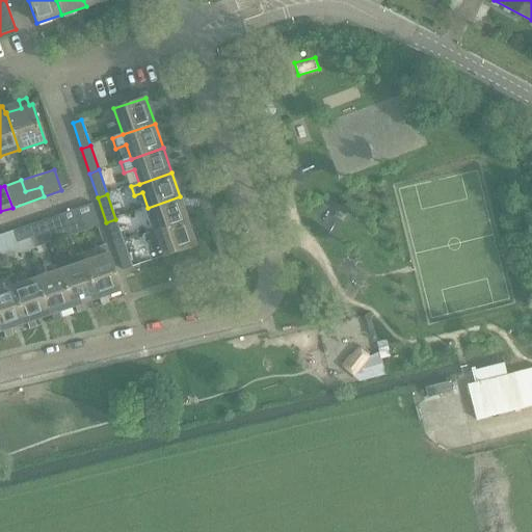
[(148,208),(155,230),(156,233),(188,221),(180,196),(148,208)]
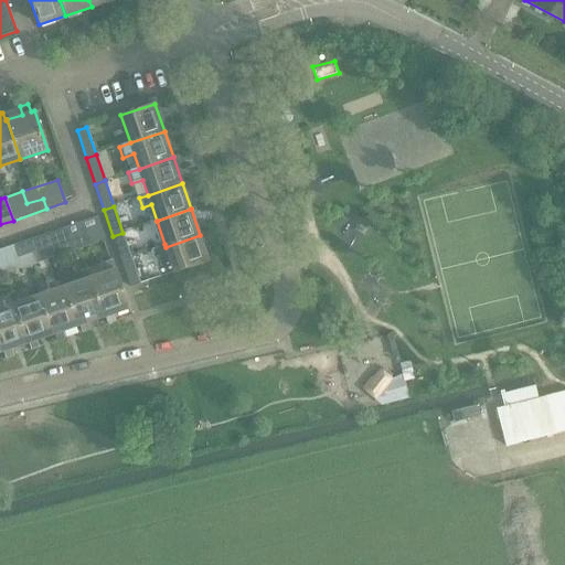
[(97,216),(62,227),(66,240),(82,235),(86,245),(105,238),(97,216)]
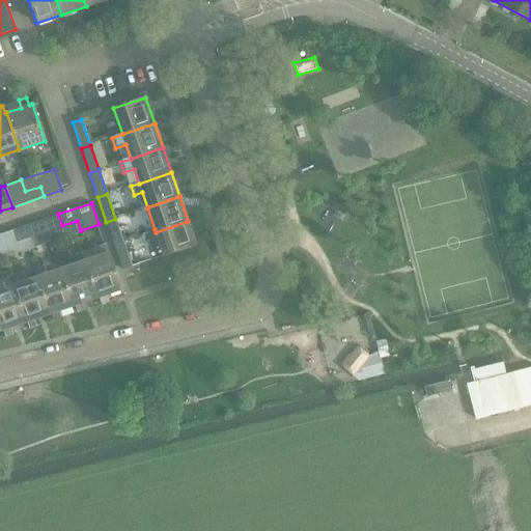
[(58,214),(42,220),(49,242),(81,230),(77,221),(62,225),(58,214)]
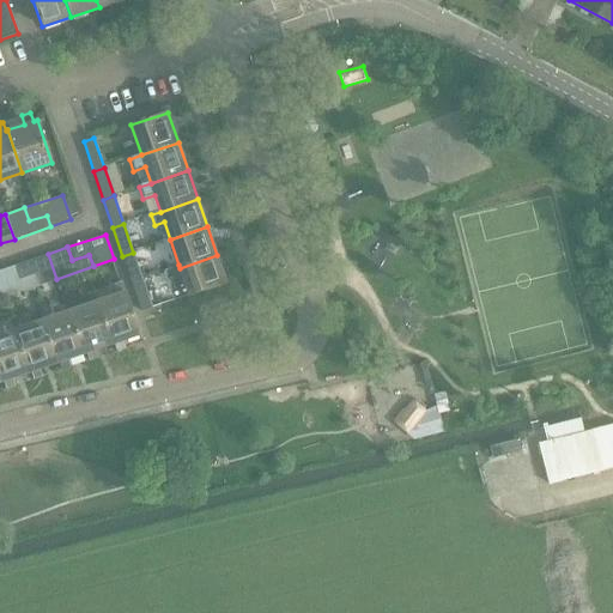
[(122,256),(132,284),(143,280),(133,253),(122,256)]
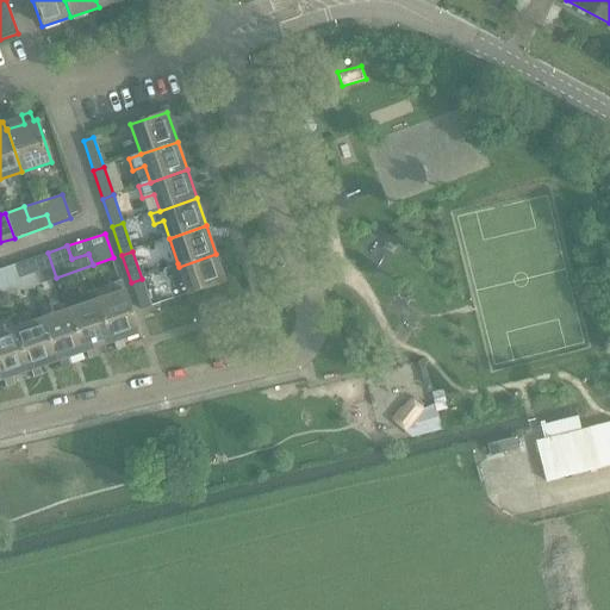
[(48,253),(12,265),(17,278),(33,272),(37,284),(56,278),(48,253)]
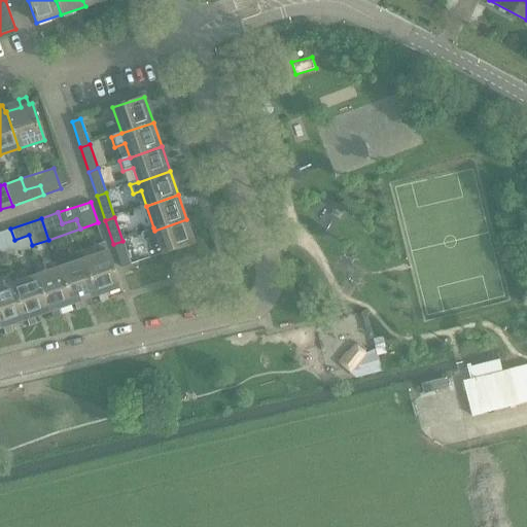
[(194,242),(186,219),(154,231),(153,227),(141,232),(149,257),(194,242)]
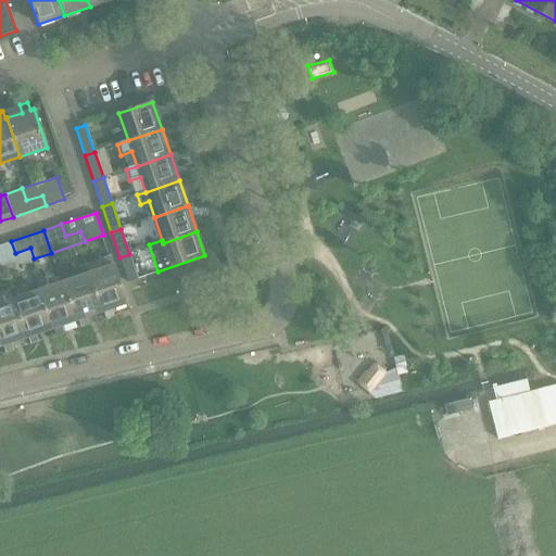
[(11,241),(0,244),(0,266),(1,269),(34,258),(30,248),(15,253),(11,241)]
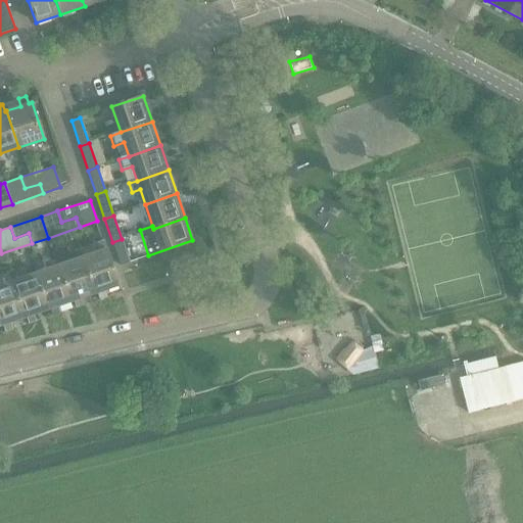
[(91,253),(82,256),(94,293),(97,292),(99,299),(107,296),(105,290),(120,285),(106,247),(104,239),(91,244),(93,252),(91,253)]
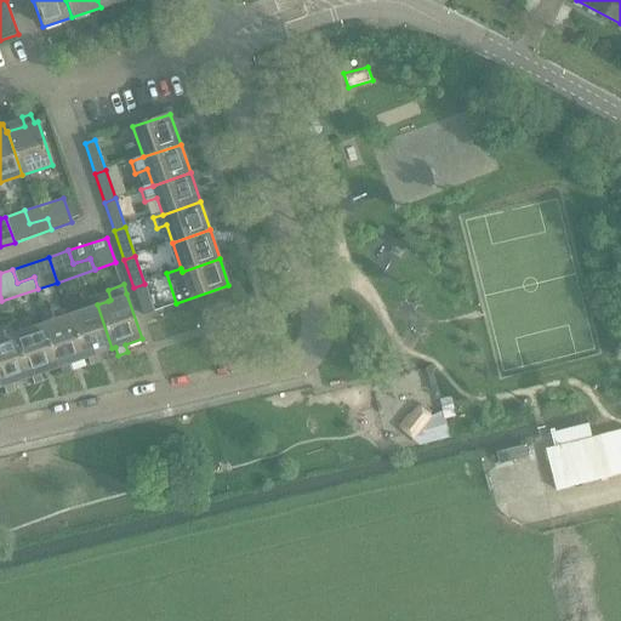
[(153,311),(144,284),(134,288),(142,314),(153,311)]
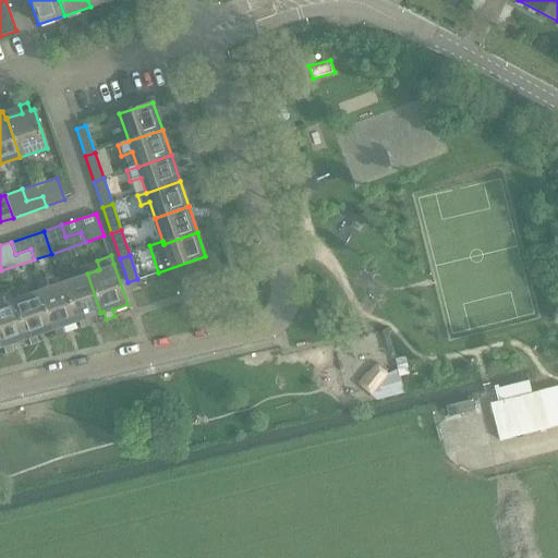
[(87,317),(100,313),(87,274),(61,282),(74,322),(77,320),(81,328),(89,325),(87,317)]
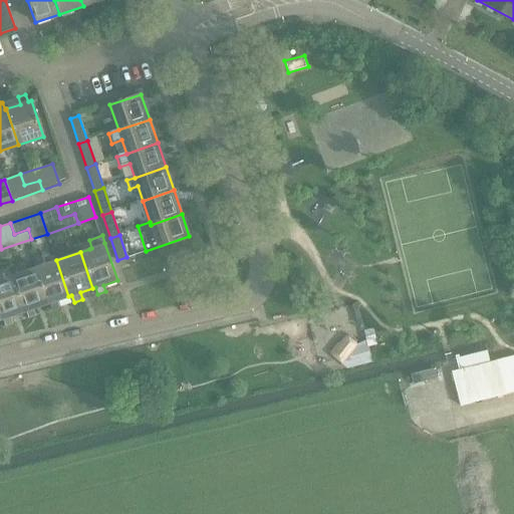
[(56,300),(68,296),(56,260),(33,268),(45,304),(49,303),(51,310),(59,307),(56,300)]
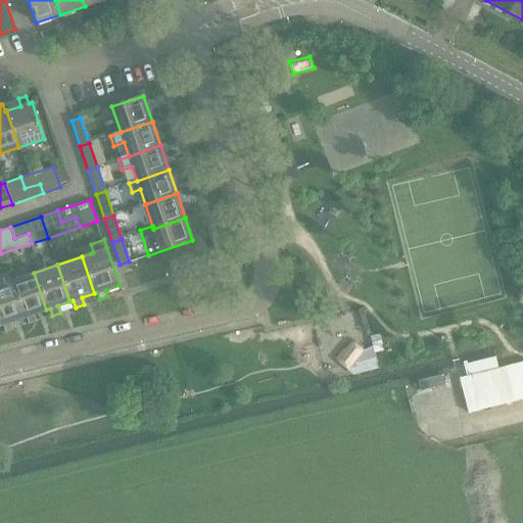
[(10,322),(22,318),(10,281),(12,280),(9,273),(0,275),(0,325),(2,325),(5,332),(12,329),(10,322)]
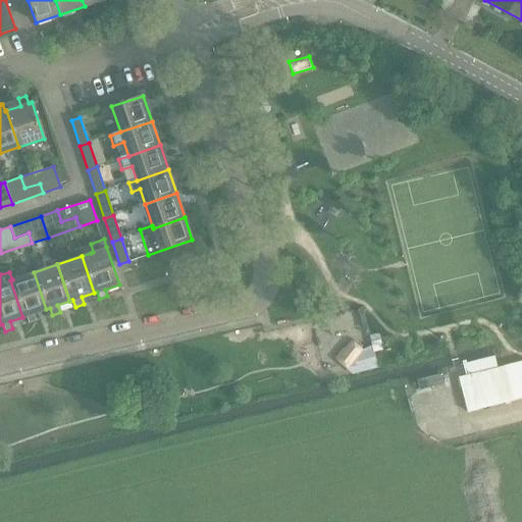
[(34,313),(46,309),(34,272),(12,279),(10,280),(22,317),(25,316),(29,322),(36,320),(34,313)]
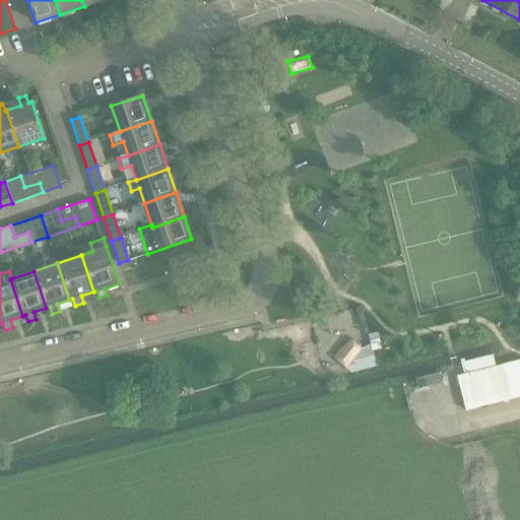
[(362,309),(356,310),(362,330),(367,328),(365,320),(363,311),(362,309)]
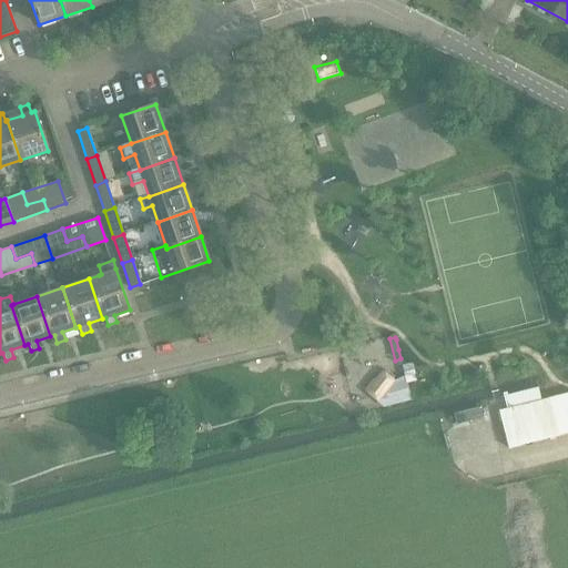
[(375,381),(366,393),(383,407),(385,408),(412,402),(407,384),(417,382),(413,365),(403,367),(406,379),(395,383),(383,371),(375,381)]
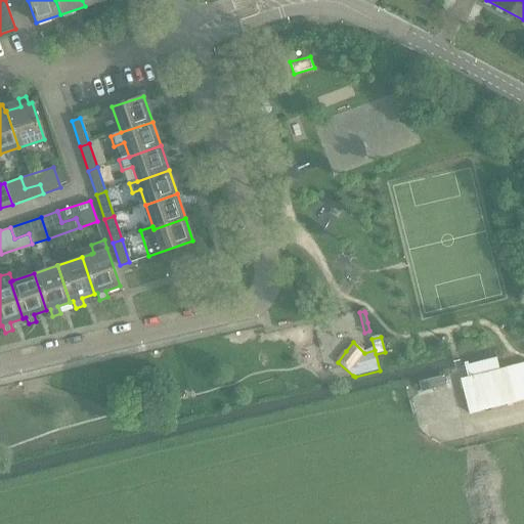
[(469,415),(523,399),(523,362),(461,380),(469,415)]
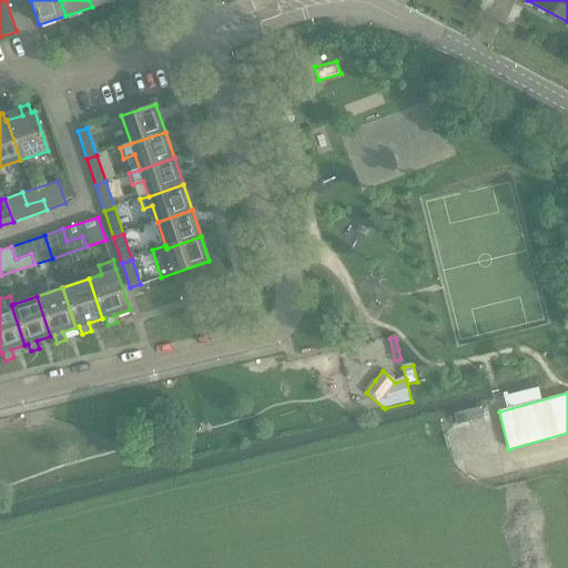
[(480,407),(453,414),(456,425),(483,418),(480,407)]
